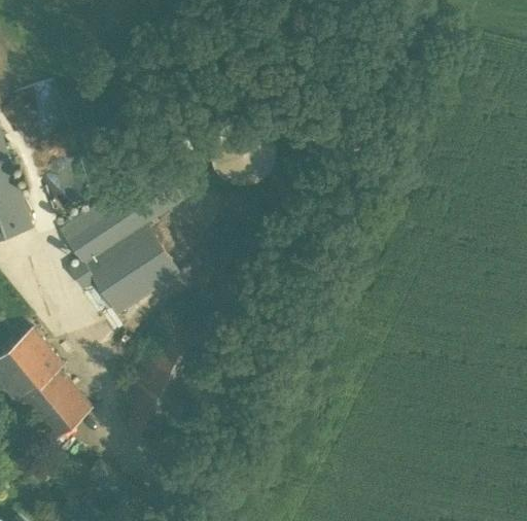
[(249,185),(261,181),(270,175),(274,167),(275,155),(274,141),(268,131),(260,125),(248,120),(237,122),(226,124),(219,131),(213,141),(211,148),(211,154),(211,162),(214,171),(218,173),(219,175),(226,181),(238,185),(249,185)]
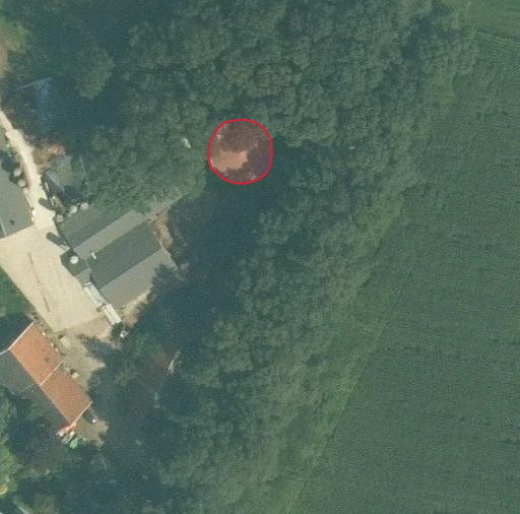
[(0,239),(23,231),(33,228),(0,131),(0,239)]
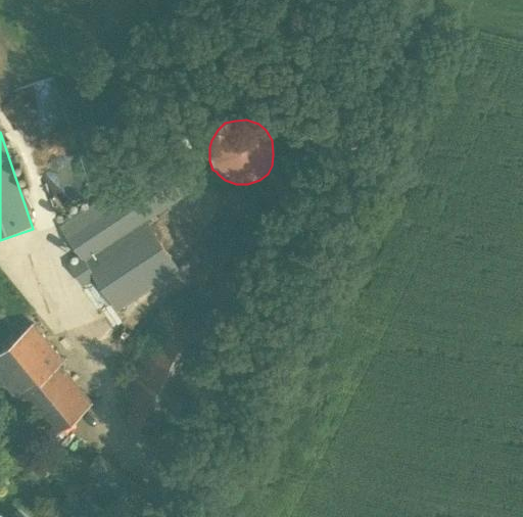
[(116,317),(182,275),(152,231),(163,224),(158,218),(200,190),(178,155),(59,230),(79,260),(67,268),(83,290),(85,288),(90,296),(99,290),(116,317)]
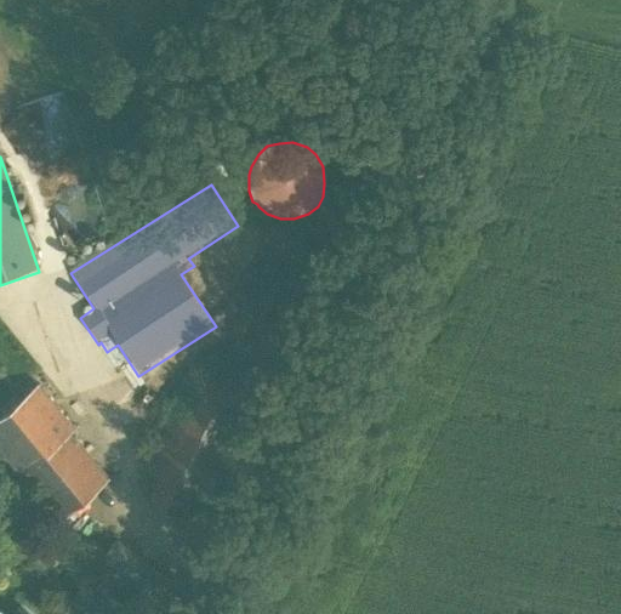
[(195,526),(252,404),(189,373),(143,471),(159,479),(147,504),(195,526)]
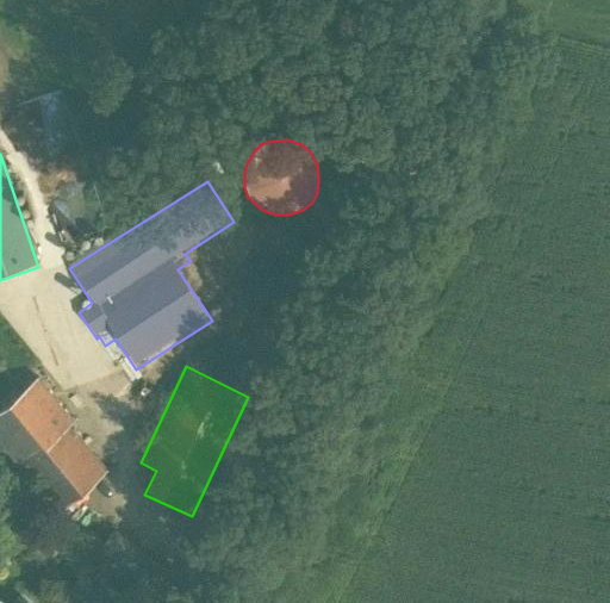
[(106,474),(68,429),(73,424),(38,383),(0,414),(0,445),(17,466),(20,462),(61,511),(106,474)]
